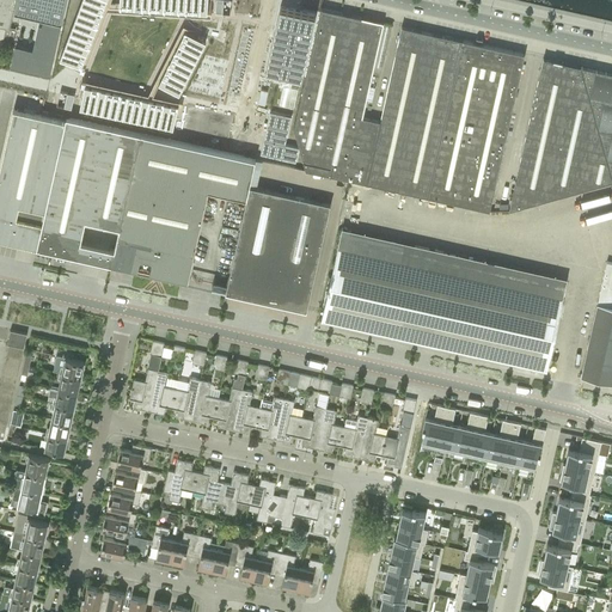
[(0,0),(0,40),(4,26),(10,28),(13,10),(14,10),(42,17),(61,20),(62,20),(66,0),(0,0)]
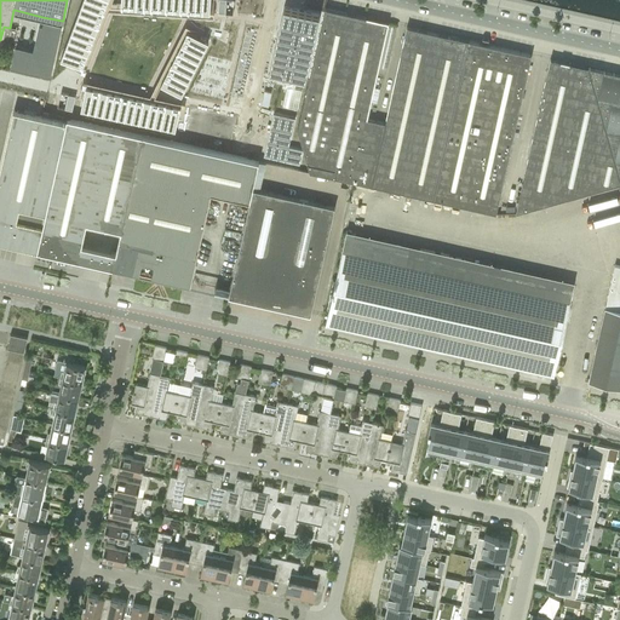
[(82,0),(61,59),(68,62),(82,68),(107,0),(82,0)]
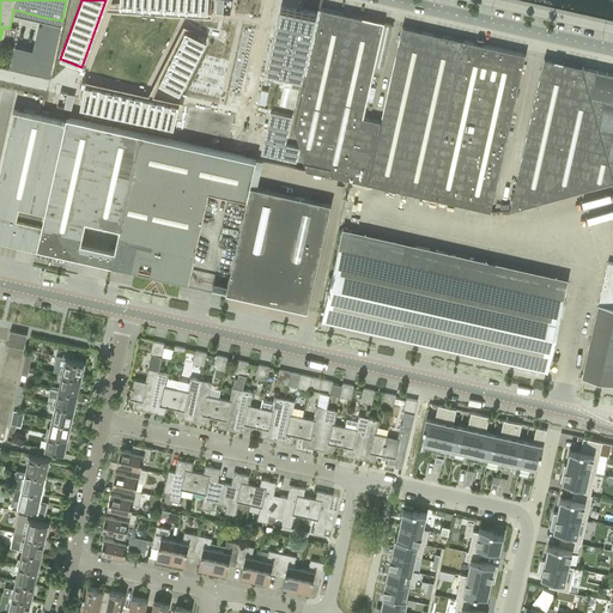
[(120,0),(120,6),(207,12),(207,0),(120,0)]
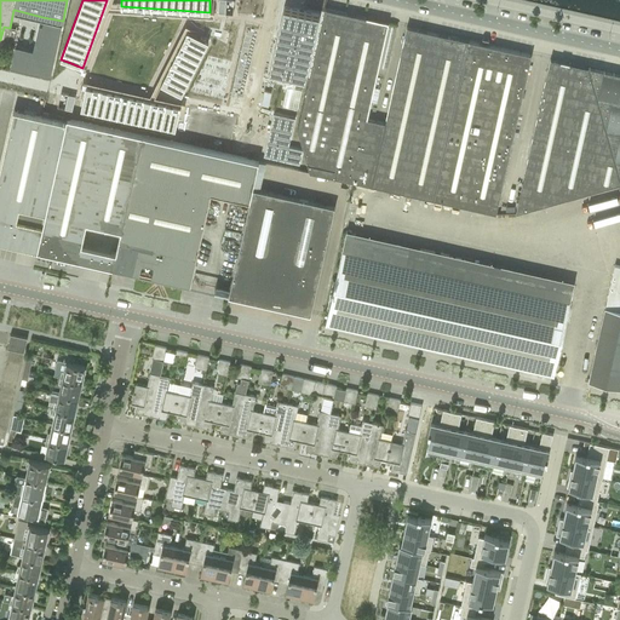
[(282,7),(268,69),(302,76),(316,15),(282,7)]
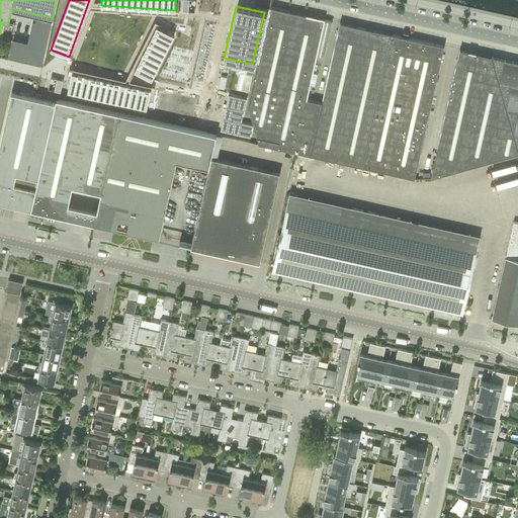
[(259,144),(303,154),(314,100),(306,99),(324,19),(271,7),(249,108),(259,144)]
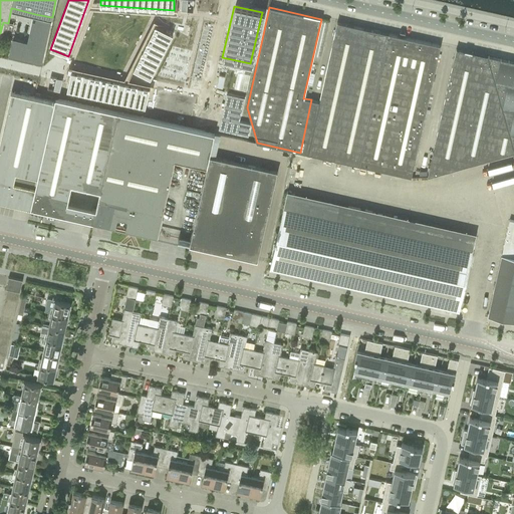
[(300,153),(359,166),(376,88),(389,33),(337,22),(319,101),(311,99),(300,153)]
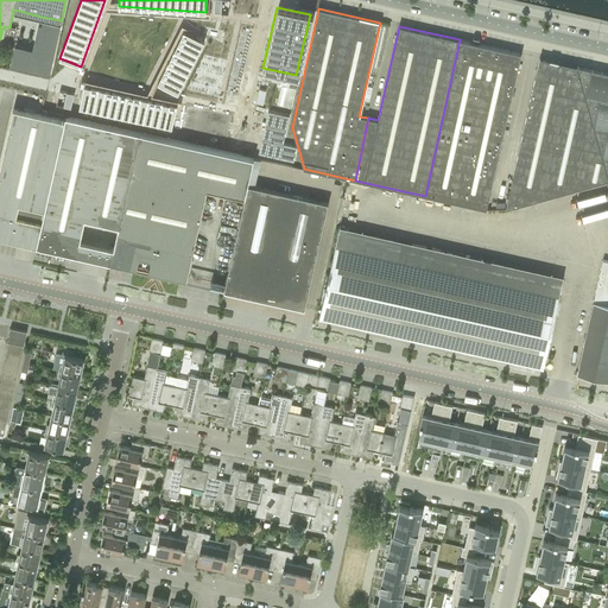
[(184,30),(158,82),(178,93),(204,40),(197,37),(184,30)]
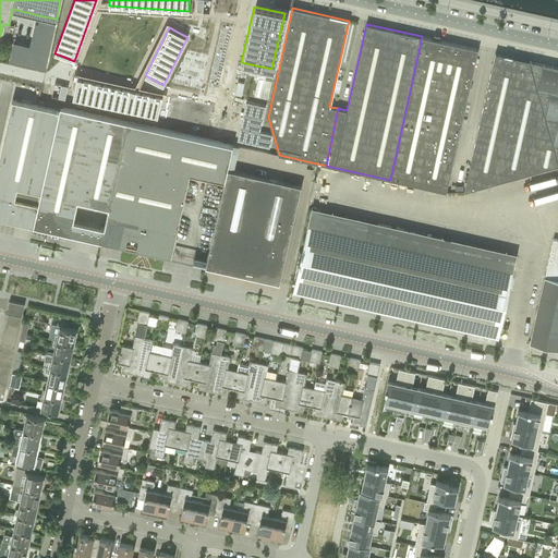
[(13,45),(9,61),(45,70),(53,34),(36,31),(32,49),(13,45)]
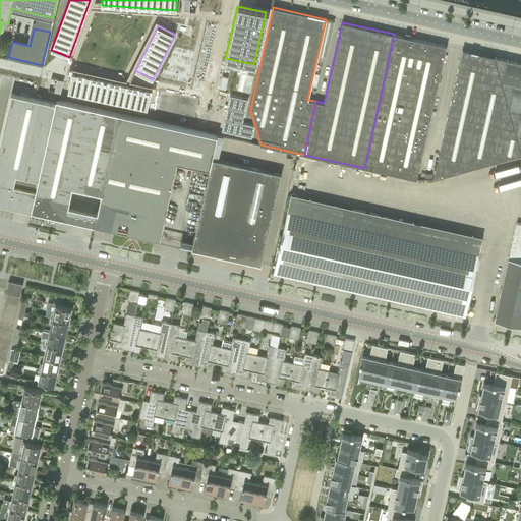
[(382,90),(364,168),(416,179),(447,46),(394,34),(382,90)]
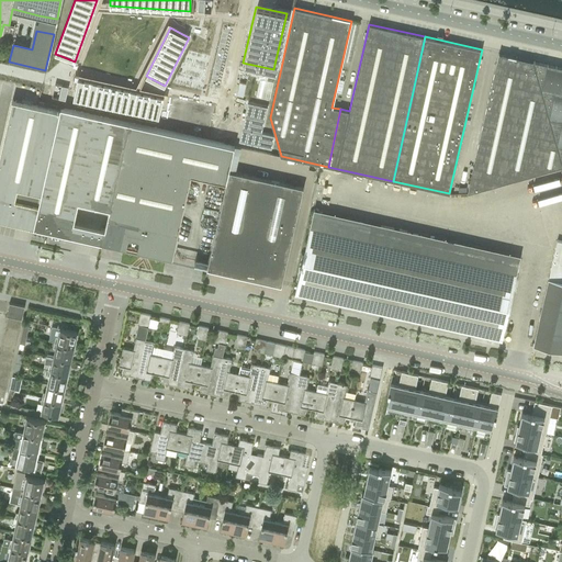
[(496,64),(468,193),(508,181),(561,166),(561,164),(544,102),(534,62),(517,57),(508,56),(499,54),(496,64)]
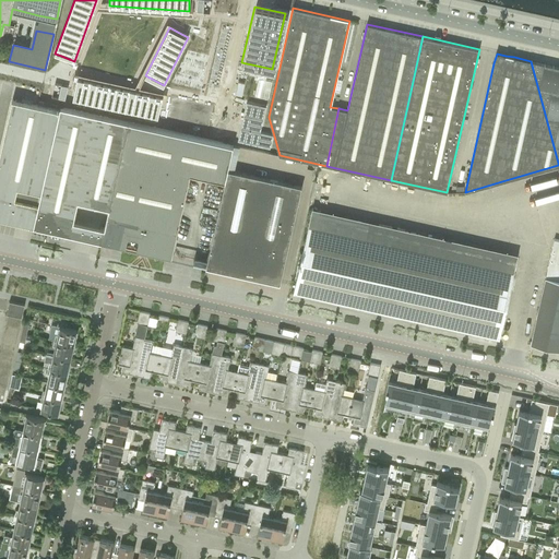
[(74,91),(73,97),(157,116),(159,109),(163,96),(78,78),(74,91)]
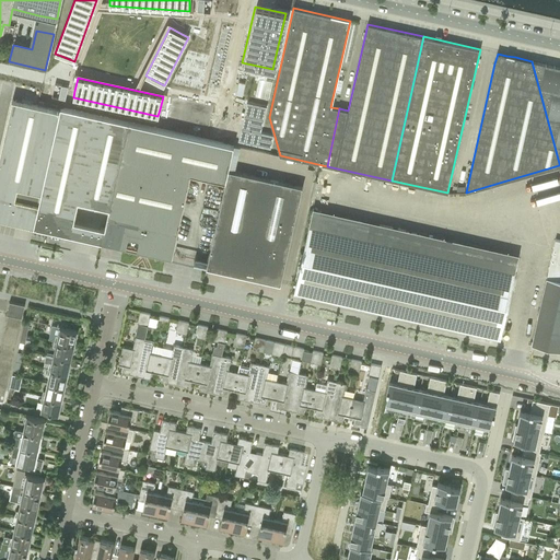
[(58,97),(65,100),(67,90),(68,86),(61,84),(58,97)]
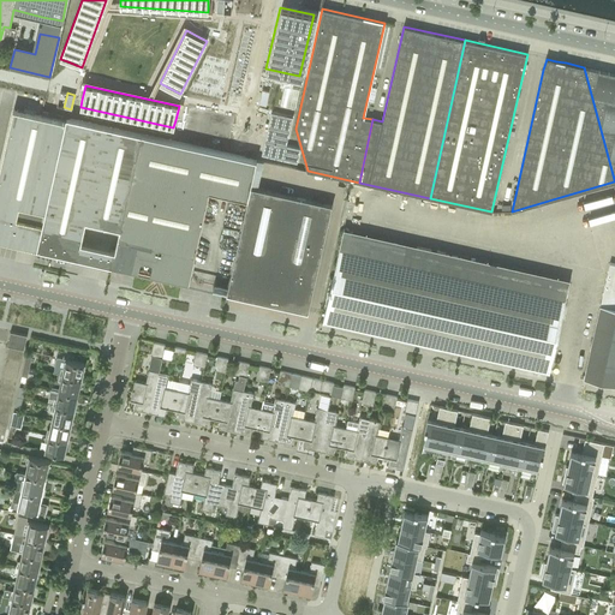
[(12,240),(37,245),(42,225),(17,219),(19,206),(46,212),(66,121),(13,109),(0,167),(0,237),(12,240)]
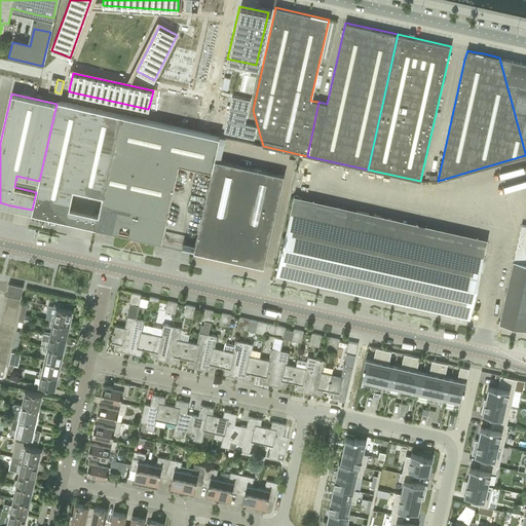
[(231,99),(223,134),(240,138),(253,141),(256,128),(243,125),(249,103),(231,99)]
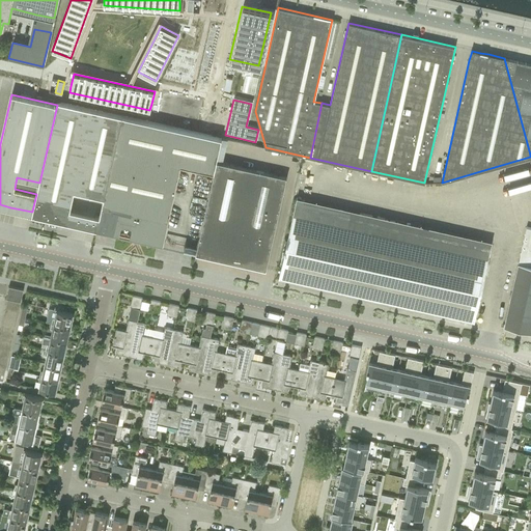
[(59,220),(93,227),(95,216),(73,211),(70,211),(74,191),(104,197),(122,115),(57,101),(57,105),(39,183),(36,194),(32,212),(32,215),(35,216),(36,215),(59,220)]
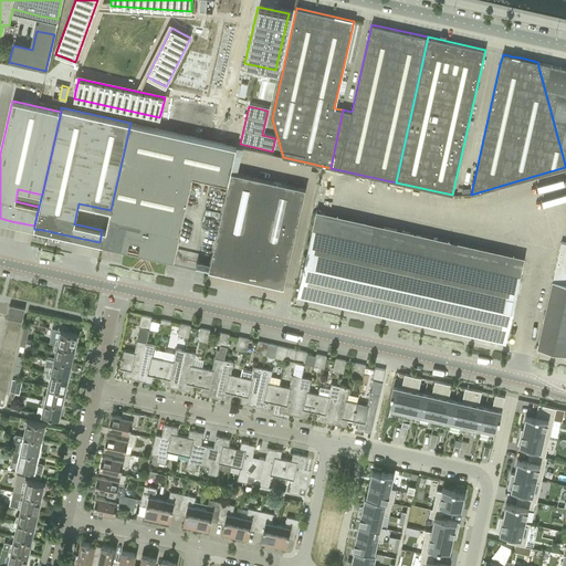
[(192,176),(228,184),(230,173),(236,147),(130,123),(111,210),(106,231),(102,230),(100,242),(98,243),(166,259),(176,252),(192,176)]
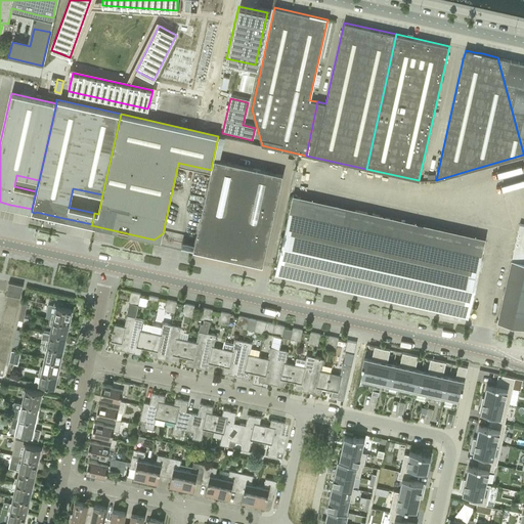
[(213,160),(211,170),(192,251),(194,250),(261,265),(262,266),(282,175),(213,160)]
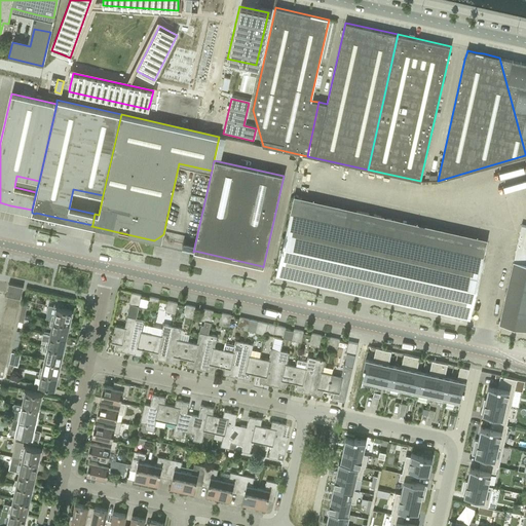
[(292,202),(276,273),(470,316),(486,246),(292,202)]
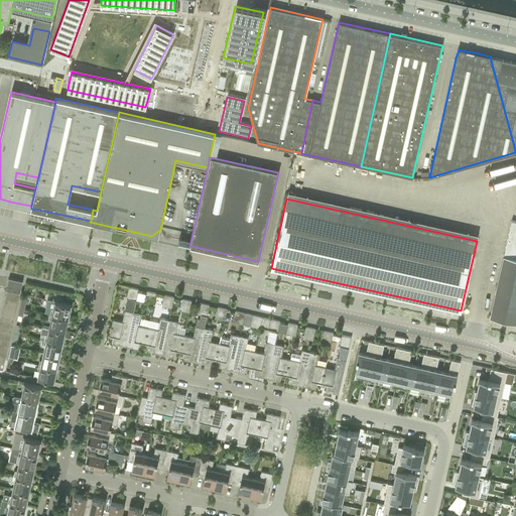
[(495,296),(490,316),(499,318),(515,323),(515,259),(504,257),(495,296)]
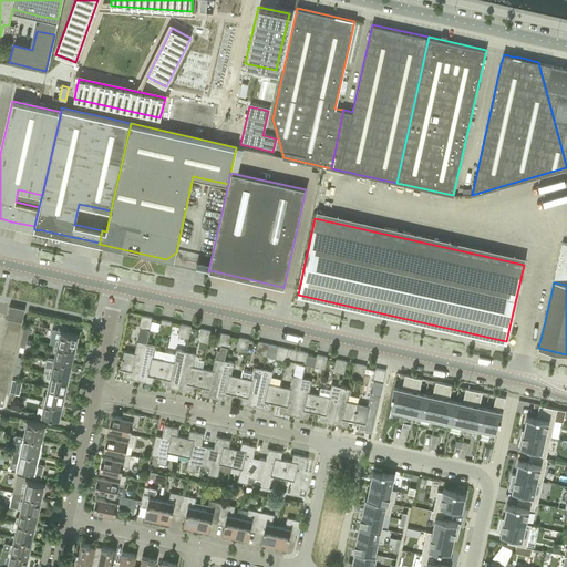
[(9,306),(8,312),(23,316),(24,309),(9,306)]
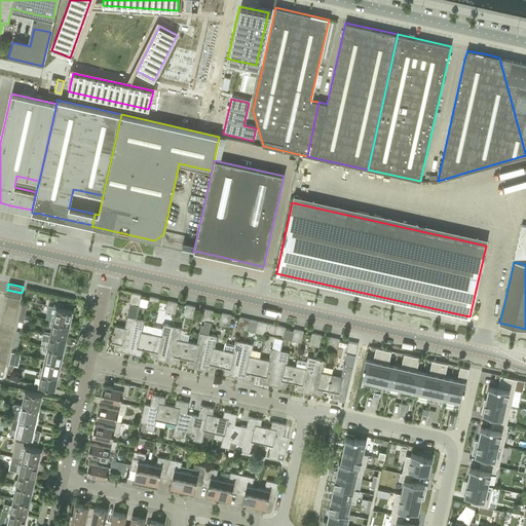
[(6,296),(8,296),(20,299),(22,293),(7,290),(6,296)]
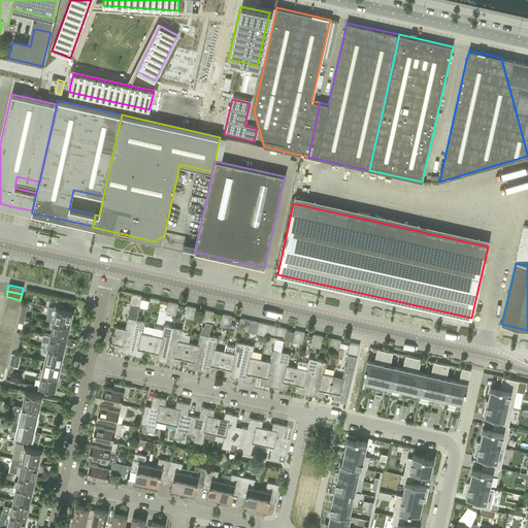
[(116,352),(128,355),(136,320),(141,296),(132,294),(129,305),(130,305),(125,329),(116,327),(111,343),(117,344),(116,352)]
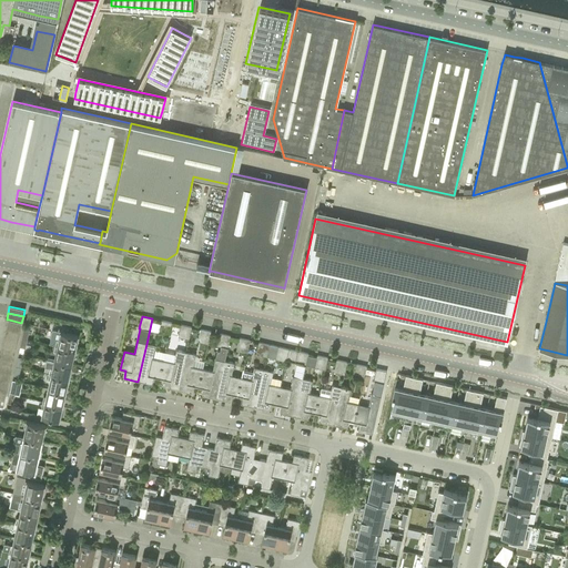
[(9,320),(7,326),(20,330),(21,323),(9,320)]
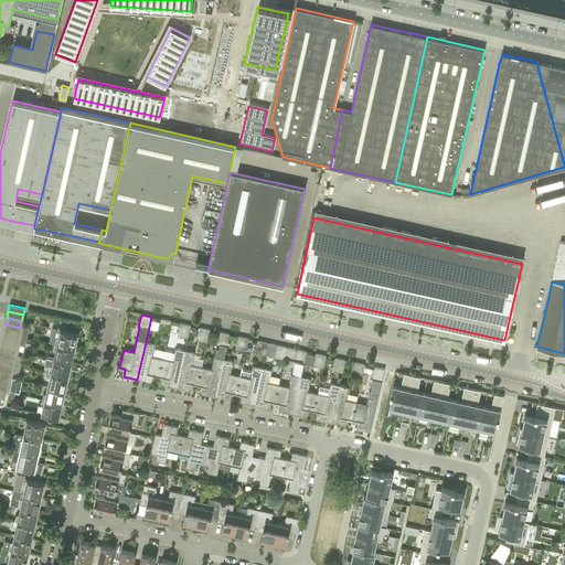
[(160,319),(160,321),(158,331),(168,333),(171,321),(160,319)]
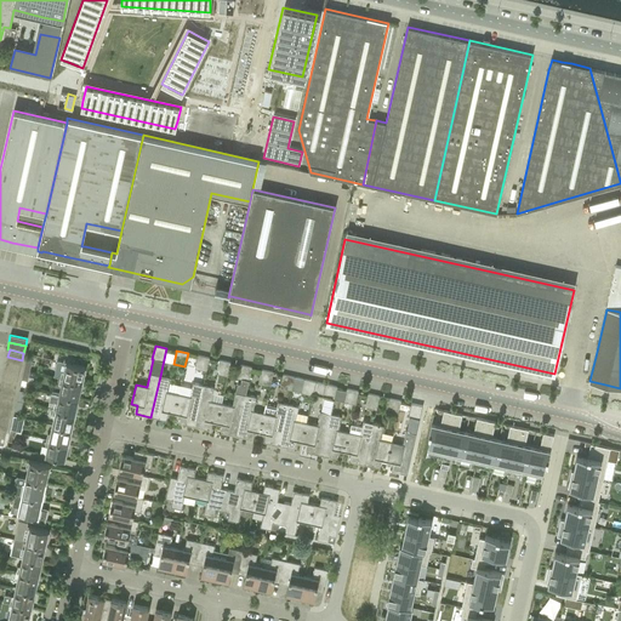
[(198,355),(197,358),(194,369),(206,371),(209,358),(198,355)]
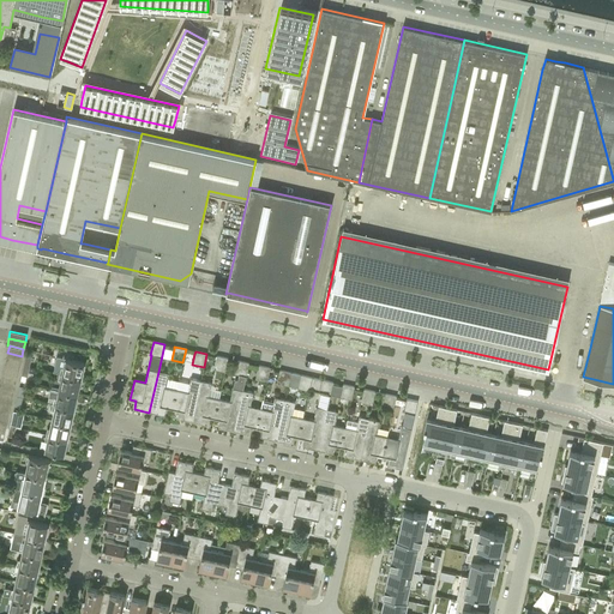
[(7,353),(6,360),(20,363),(22,356),(7,353)]
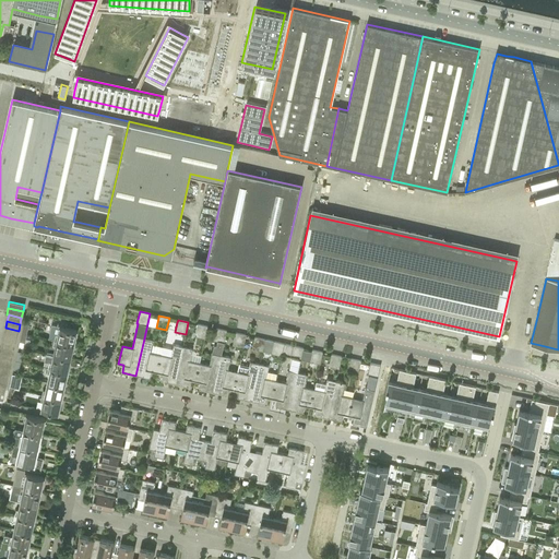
[(207,326),(197,324),(194,336),(205,339),(207,326)]
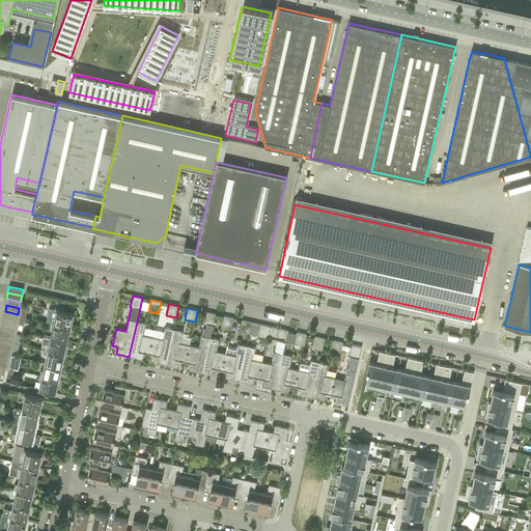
[(53,318),(52,324),(53,324),(54,324),(68,327),(71,322),(72,322),(73,314),(56,310),(54,318),(53,318)]
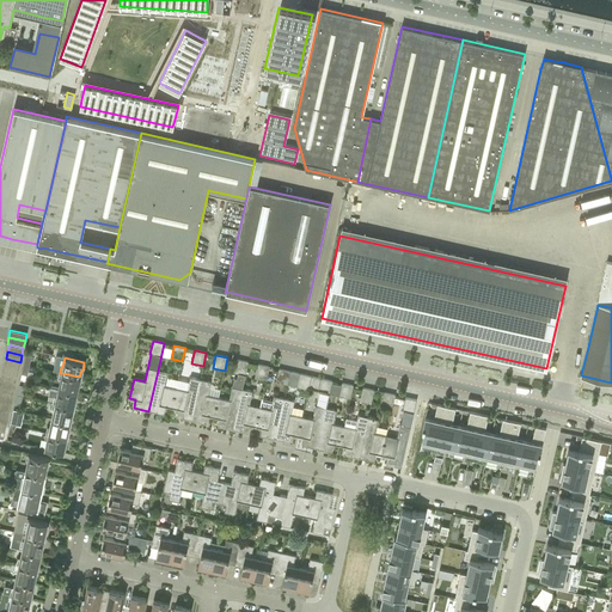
[(6,359),(5,366),(18,368),(20,362),(6,359)]
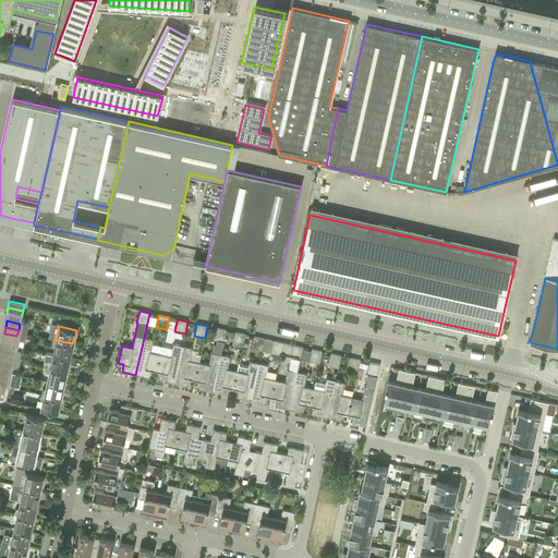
[(198,389),(213,391),(221,355),(227,330),(216,328),(213,340),(217,341),(216,346),(213,347),(208,365),(198,363),(195,380),(201,381),(198,389)]
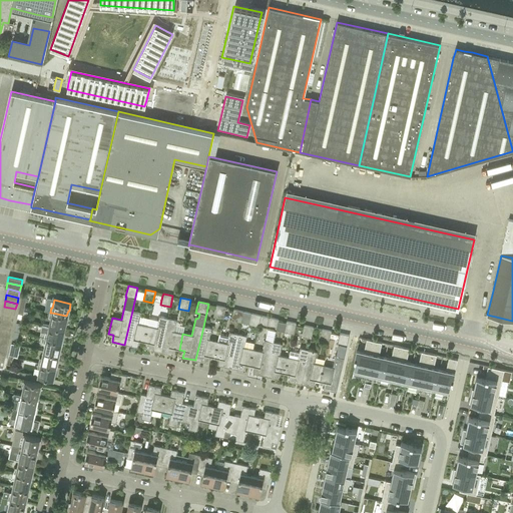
[(225,308),(215,306),(213,317),(223,319),(225,308)]
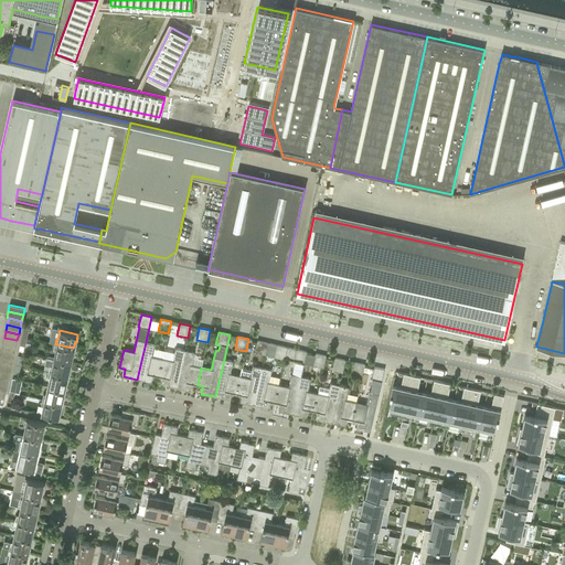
[(4,338),(2,344),(16,347),(17,340),(4,338)]
